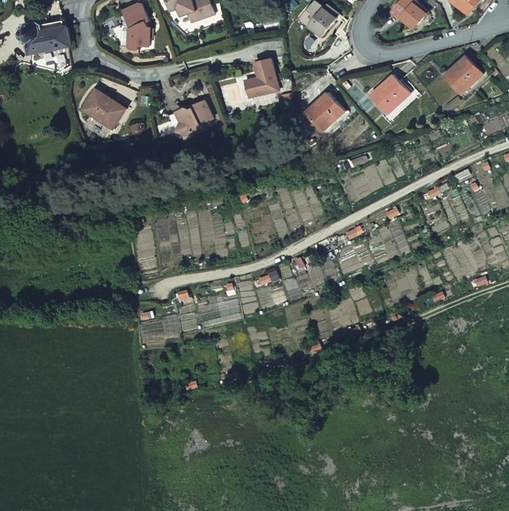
[(176,8),(179,14),(179,16),(187,13),(189,21),(213,13),(208,0),(163,0),(168,11),(176,8)]
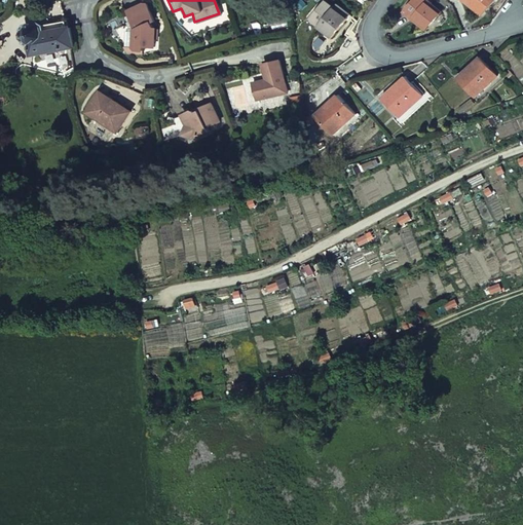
[(344,19),(324,0),(307,20),(329,37),(344,19)]
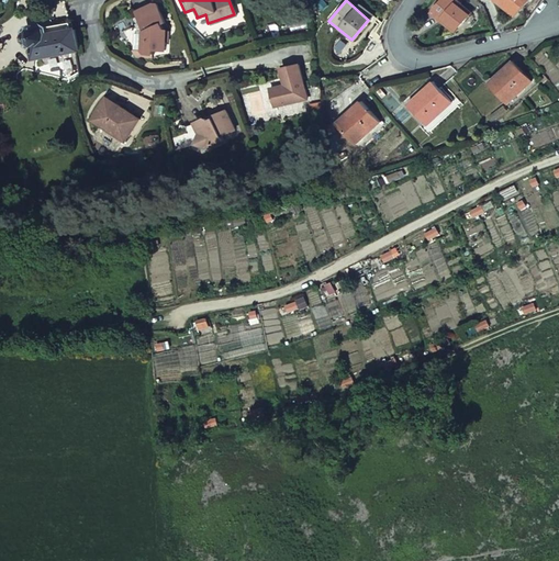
[(469,12),(455,0),(439,0),(429,12),(451,32),(469,12)]
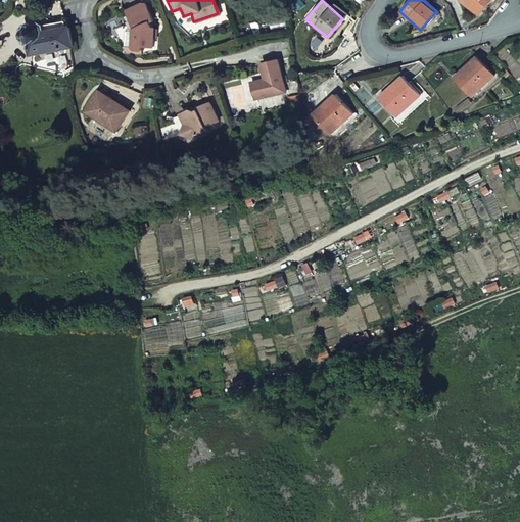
[(458,0),(476,15),(489,0),(458,0)]
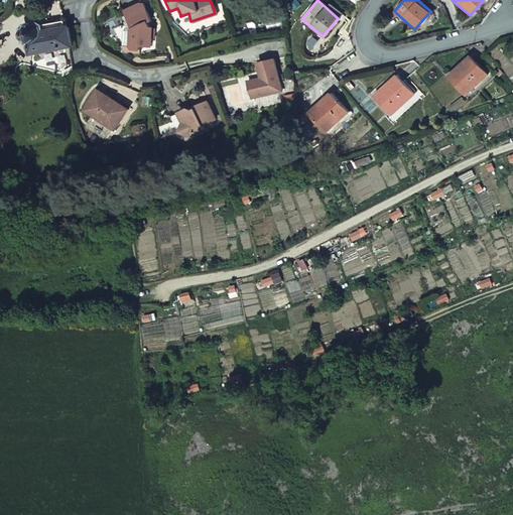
[(147,26),(144,21),(148,20),(141,3),(137,2),(122,8),(130,26),(128,27),(127,45),(129,47),(137,48),(137,44),(148,45),(148,37),(149,26),(147,26)]
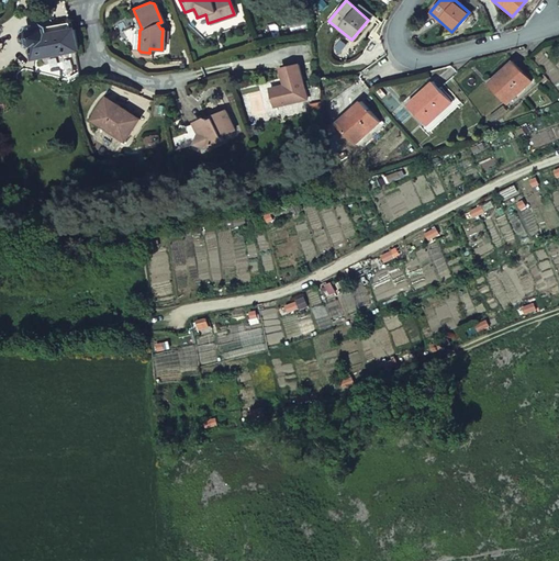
[(69,30),(68,22),(43,26),(38,24),(26,26),(23,32),(25,44),(31,47),(32,57),(73,49),(69,30)]
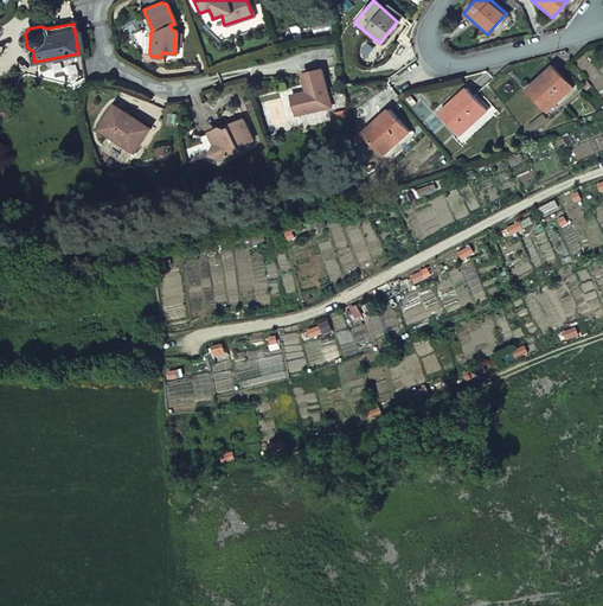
[(571,88),(551,65),(524,89),(544,112),(571,88)]
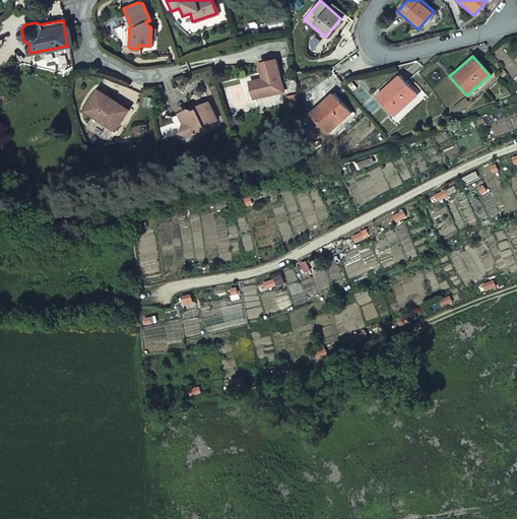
[(252,99),(281,92),(274,60),(258,63),(261,79),(248,81),(252,99)]
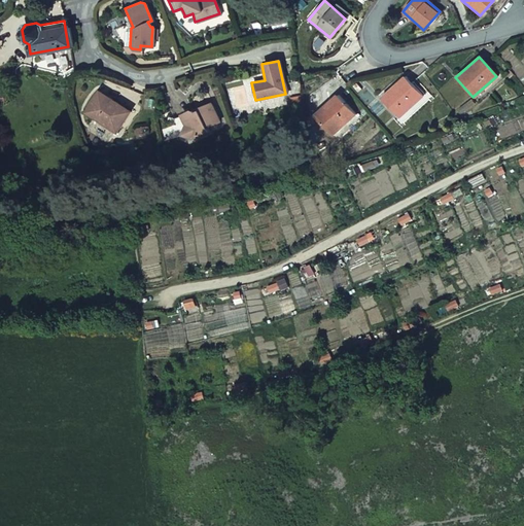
[(421,96),(404,76),(380,97),(397,116),(421,96)]
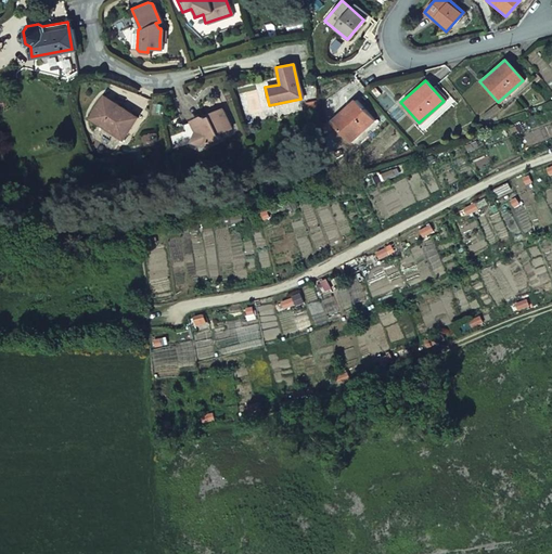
[(90,118),(122,140),(136,118),(104,97),(90,118)]
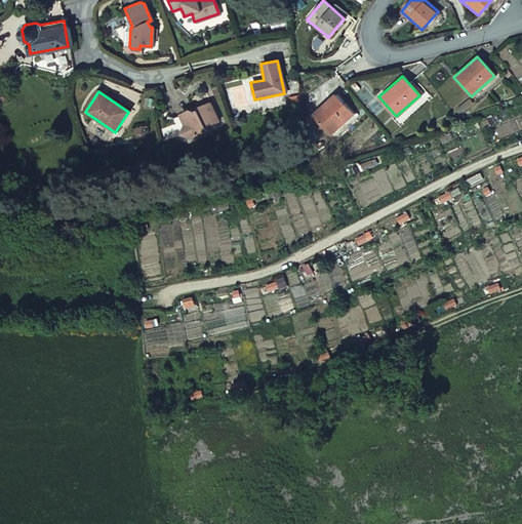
[(352,114),(334,94),(312,115),(329,134),(352,114)]
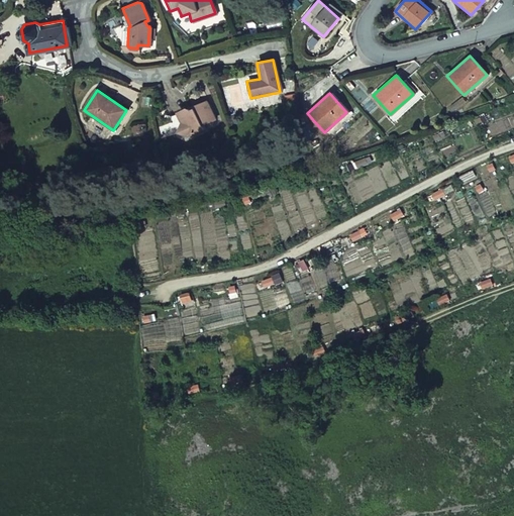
[(186,135),(203,128),(201,124),(213,119),(206,101),(195,105),(194,108),(191,109),(186,108),(176,112),(180,121),(176,130),(186,135)]
